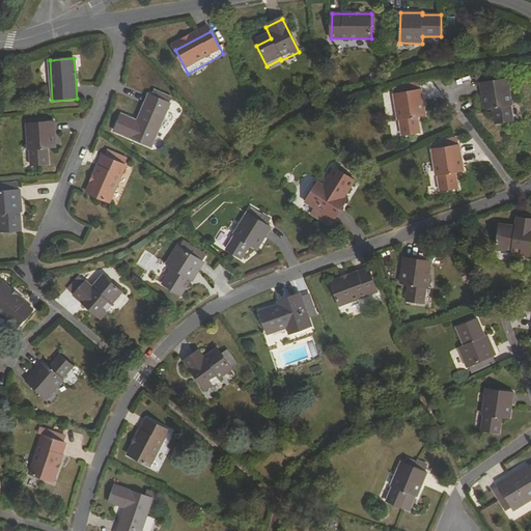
[(493,108),(496,123),(513,121),(511,106),(512,104),(508,81),(495,83),(495,81),(480,83),(485,109),(493,108)]
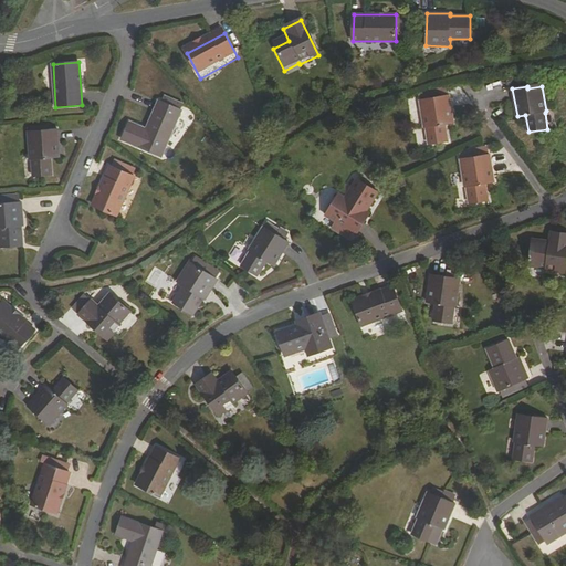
[(442,87),(435,88),(435,93),(436,97),(443,96),(442,87)]
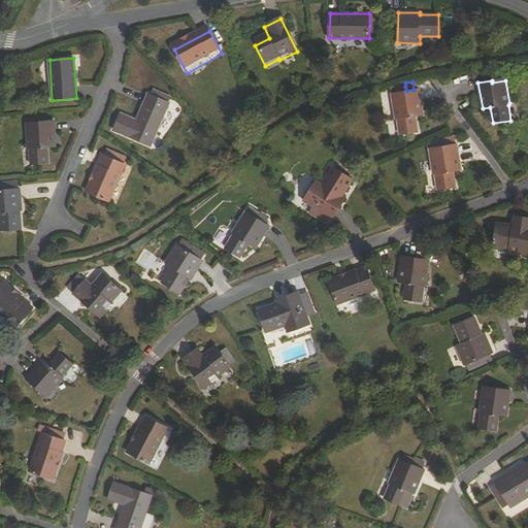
[(414,90),(406,91),(405,87),(398,88),(398,94),(392,95),(395,119),(397,119),(399,134),(417,132),(415,116),(423,114),(419,89),(414,90)]
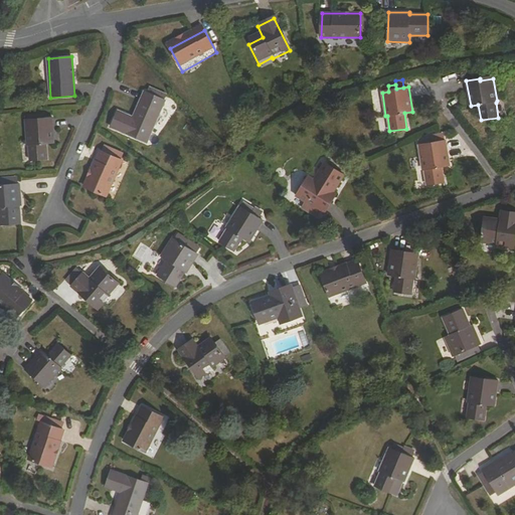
[(145,92),(134,118),(118,111),(111,127),(147,142),(166,101),(145,92)]
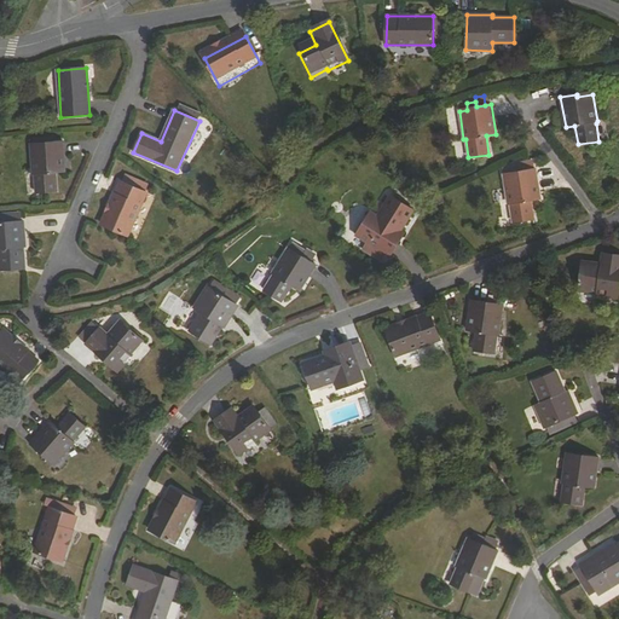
[(40,143),(40,138),(33,138),(33,146),(32,146),(34,174),(35,174),(36,194),(57,191),(56,173),(65,172),(63,140),(51,142),(47,142),(47,145),(40,145),(40,143)]
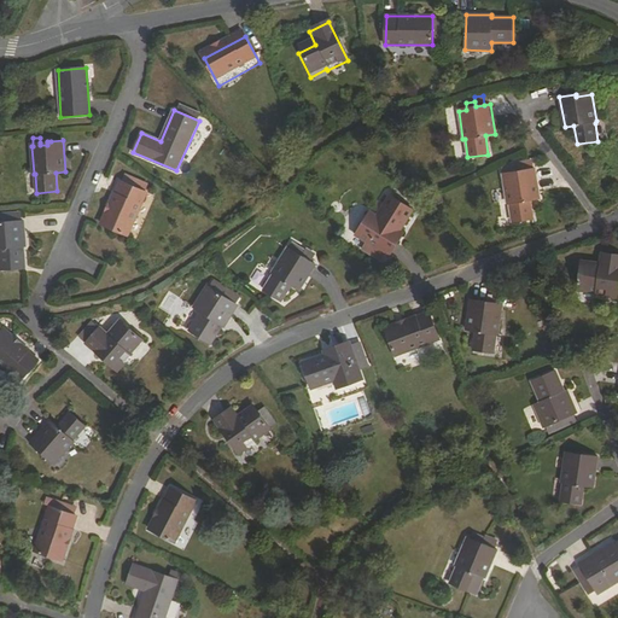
[(532,219),(530,199),(538,198),(534,168),(519,170),(519,173),(503,175),(507,203),(509,203),(512,221),(532,219)]
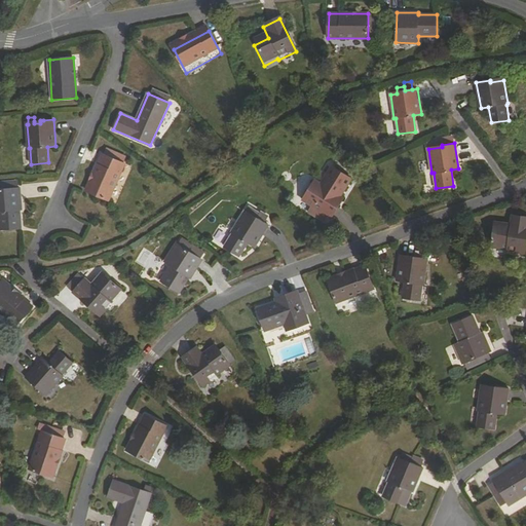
[(102,154),(86,191),(109,200),(124,164),(102,154)]
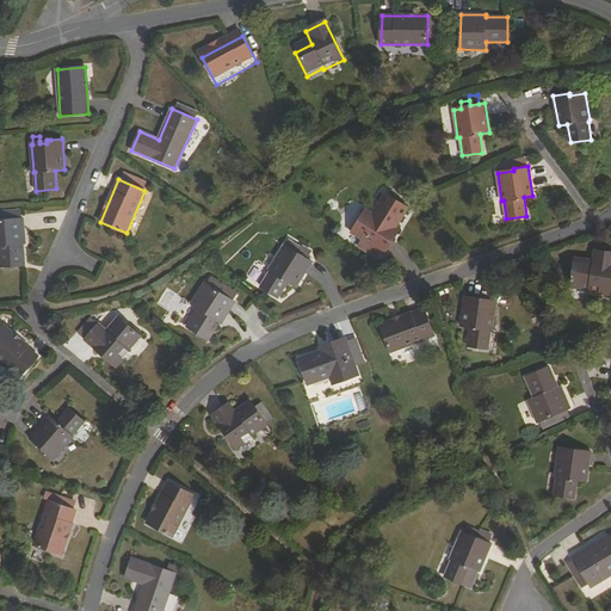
[(386,253),(399,230),(395,228),(408,207),(386,193),(372,214),(365,209),(351,232),(386,253)]
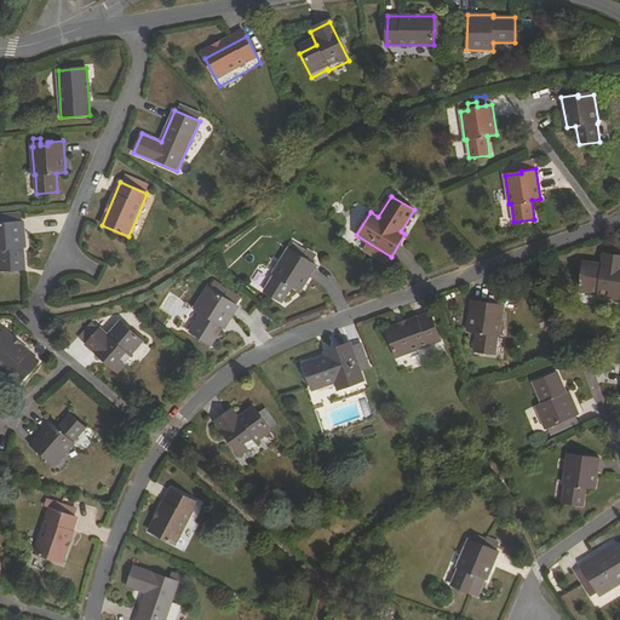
[(0,223),(0,269),(0,271),(26,270),(24,247),(26,247),(24,222),(0,223)]
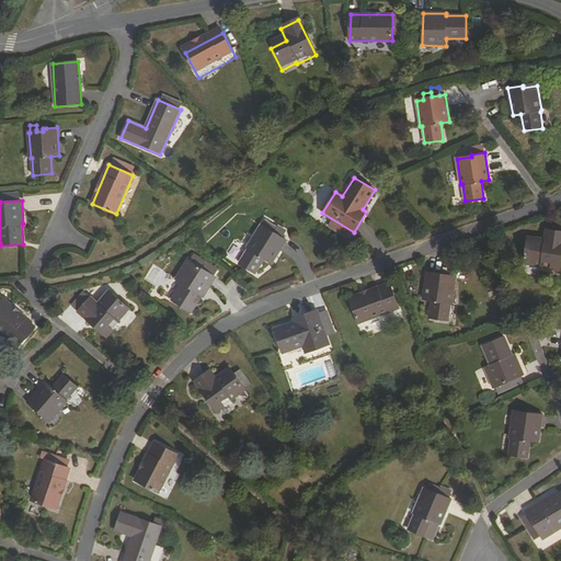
[(261,227),(248,249),(249,249),(240,264),(256,274),(265,260),(272,264),(285,242),(287,240),(275,232),(274,235),(261,227)]
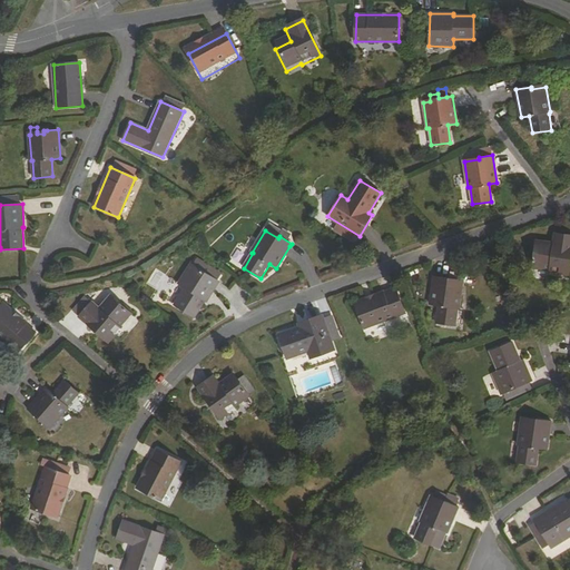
[(550,272),(569,275),(569,269),(569,235),(556,234),(553,247),(537,245),(533,267),(550,271),(550,272)]
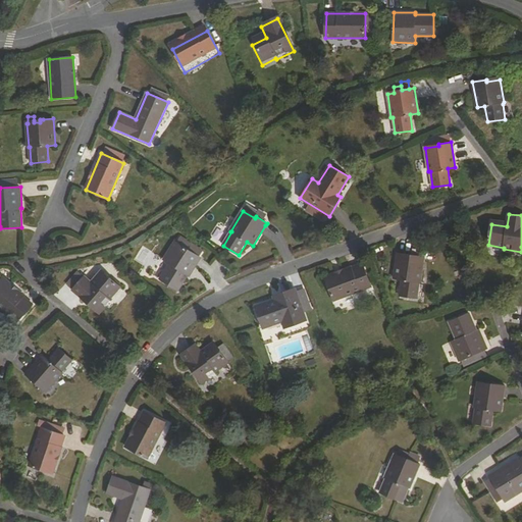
[(175,242),(164,260),(170,264),(160,279),(178,292),(188,275),(190,276),(201,258),(175,242)]
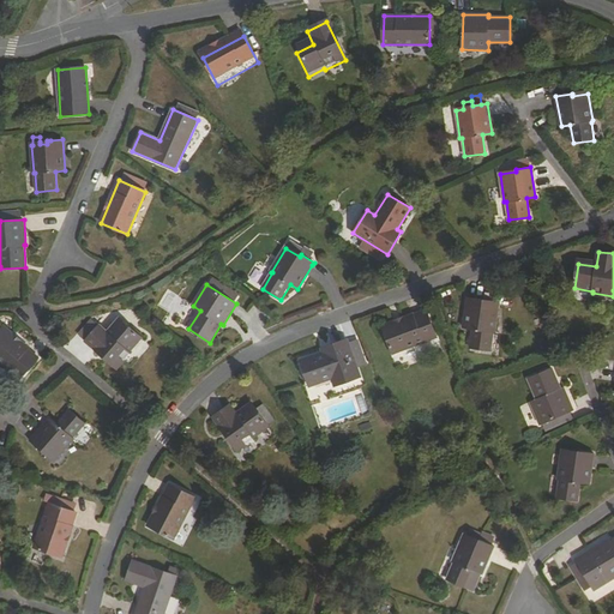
[(473,329),(470,348),(491,350),(493,332),(495,332),(499,305),(482,302),(483,300),(468,298),(463,327),(473,329)]
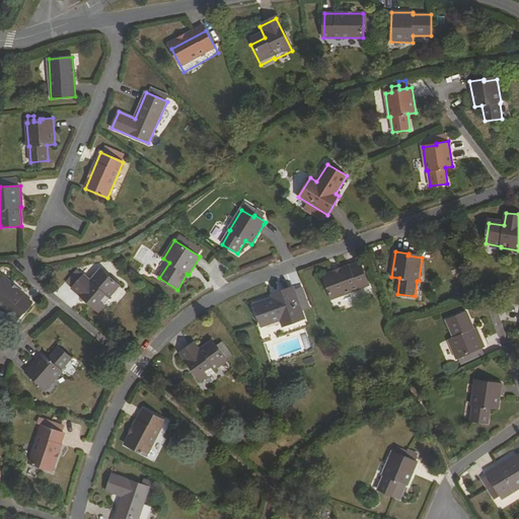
[(323,276),(331,299),(369,286),(361,264),(323,276)]
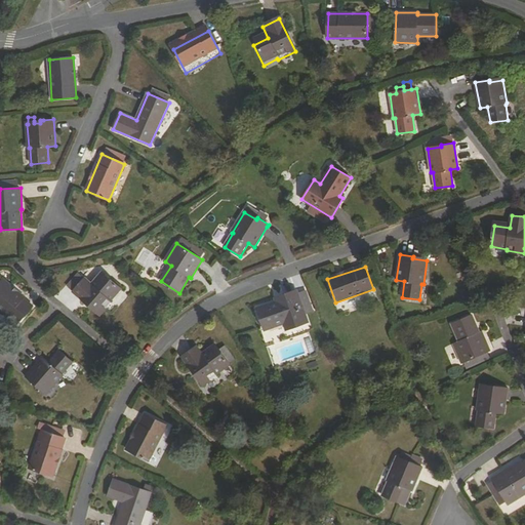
[(111,300),(121,289),(112,281),(105,275),(94,287),(85,278),(73,292),(101,316),(112,301),(111,300)]
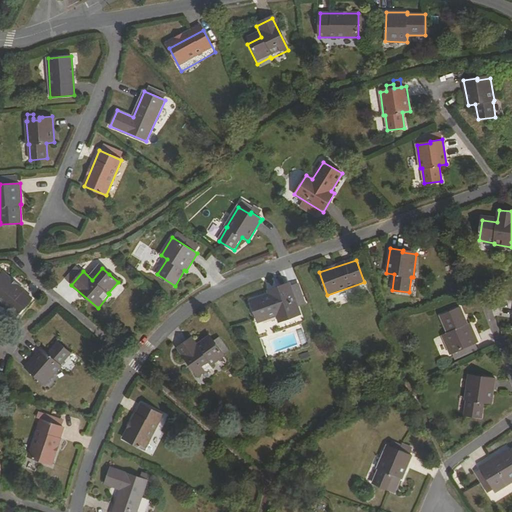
[(110,272),(109,274),(118,282),(120,280),(110,272)]
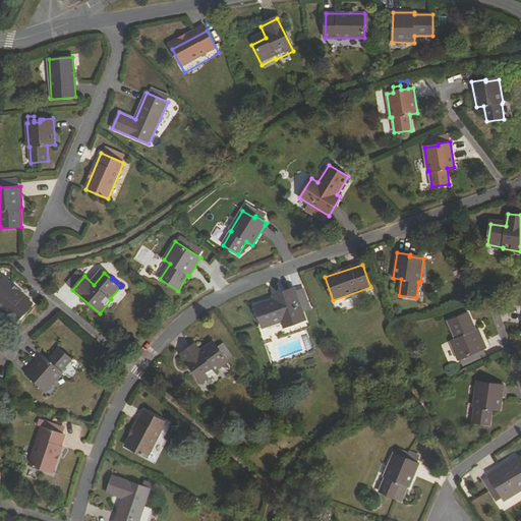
[(3,278),(0,280),(0,307),(16,322),(33,303),(3,278)]
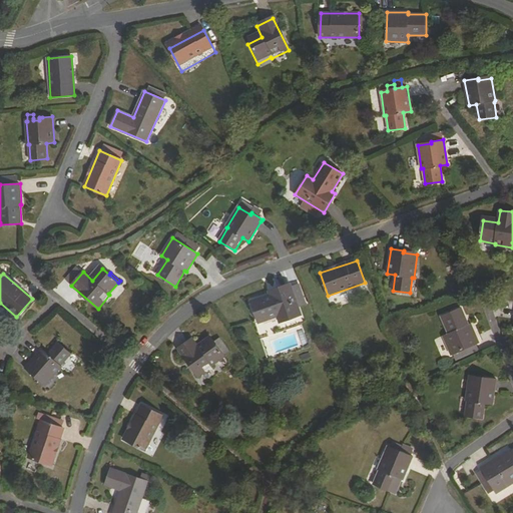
[(272,295),(251,302),(258,321),(279,314),(282,323),(302,316),(299,307),(297,302),(293,291),(292,289),(291,284),(278,289),(279,293),(272,295)]
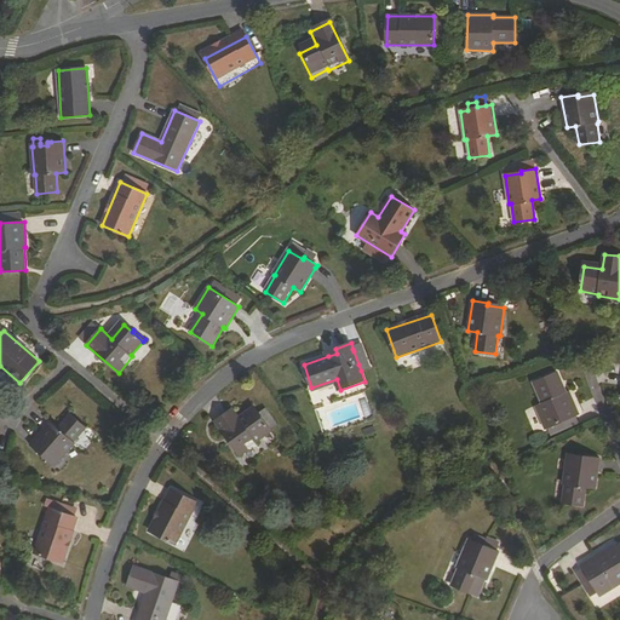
[(362,348),(354,351),(359,365),(367,362),(362,348)]
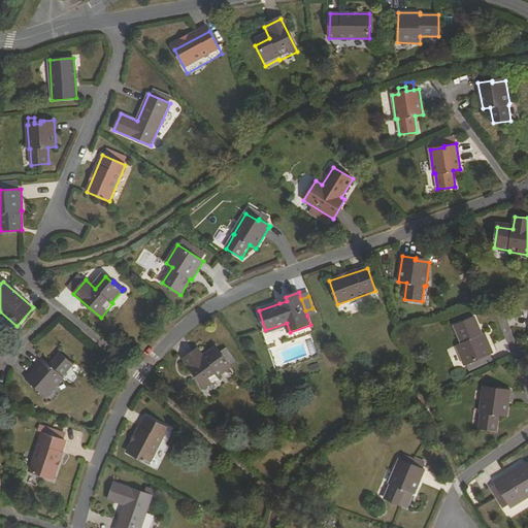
[(460,349),(466,363),(486,355),(480,339),(491,335),(484,318),(451,332),(458,349),(460,349)]
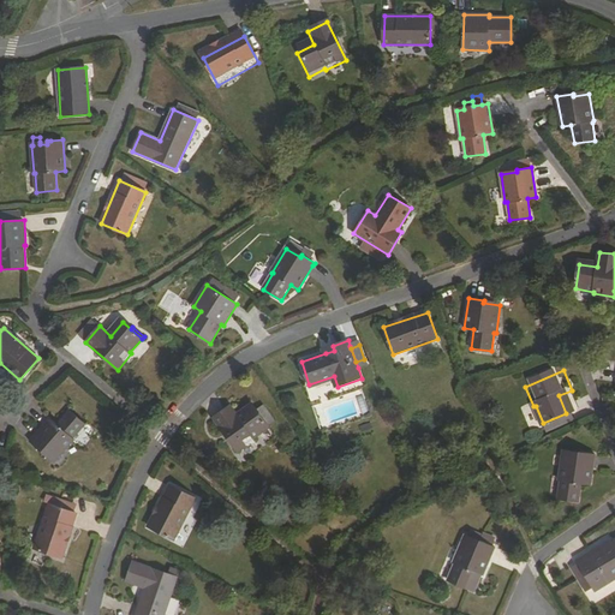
[(334,376),(309,384),(310,387),(333,378),(336,387),(338,387),(334,376)]
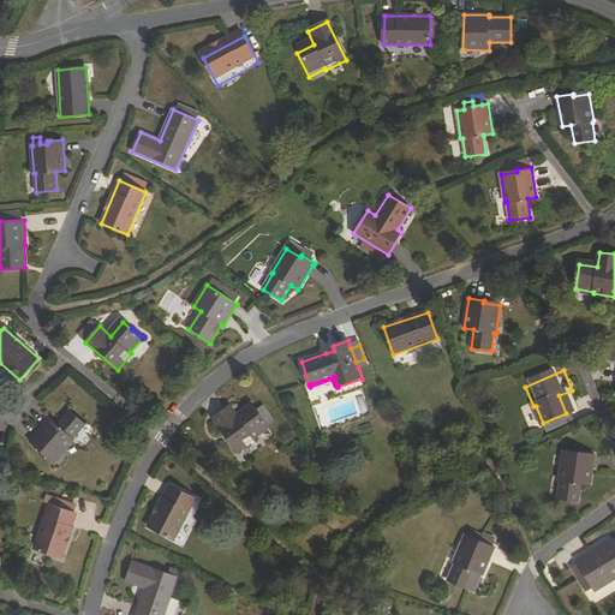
[(266,421),(263,423),(261,418),(256,412),(242,422),(233,408),(215,422),(238,457),(257,445),(256,442),(270,433),(268,429),(270,428),(266,421)]
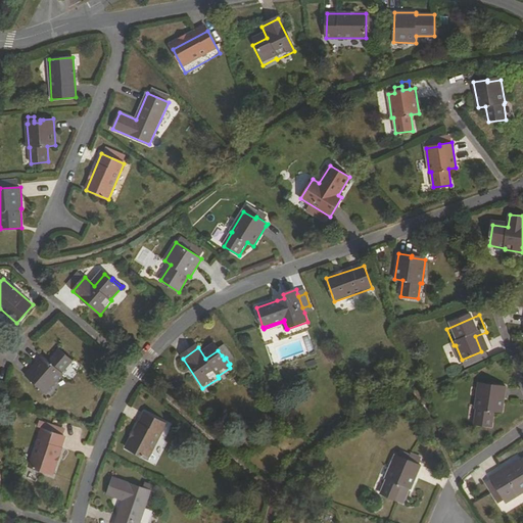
[(43,355),(26,375),(36,384),(38,382),(48,391),(63,374),(62,373),(73,361),(59,349),(49,361),(43,355)]
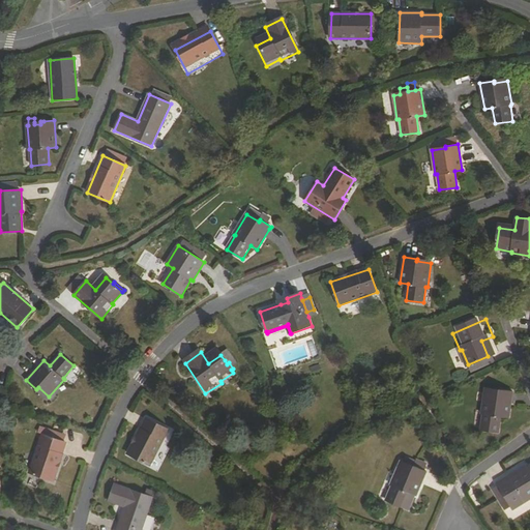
[(498,433),(501,416),(508,417),(512,391),(499,389),(499,391),(486,390),(481,413),(482,413),(480,430),(498,433)]
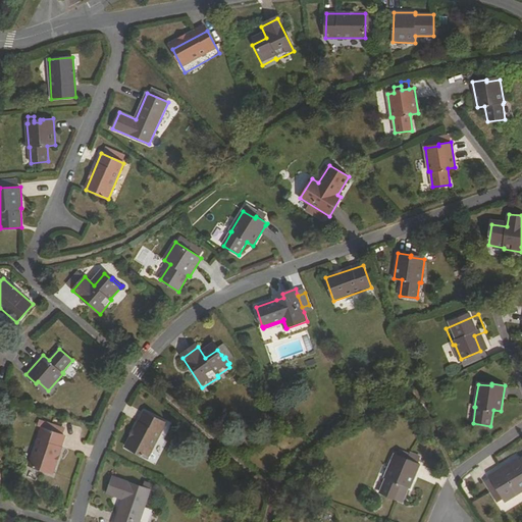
[(145,412),(127,447),(148,458),(166,423),(145,412)]
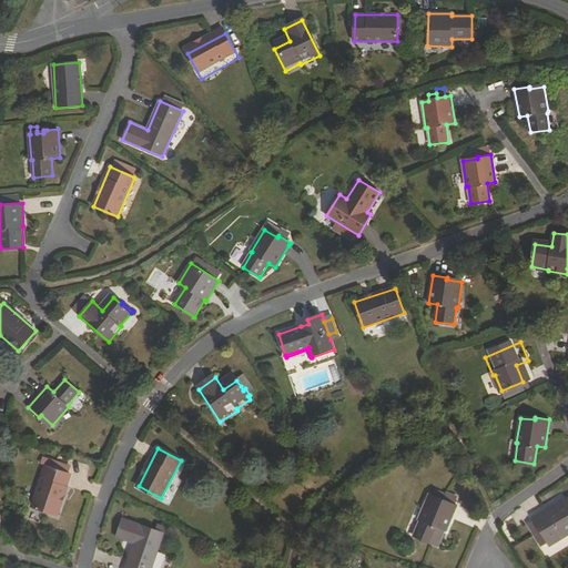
[(71,477),(69,476),(63,474),(66,467),(50,462),(33,509),(57,517),(71,477)]
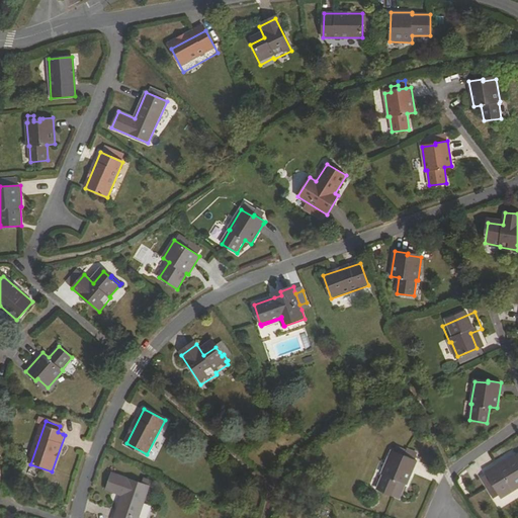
[(397,453),(395,452),(392,451),(382,472),(383,473),(377,489),(394,496),(395,493),(403,496),(418,460),(415,459),(412,457),(415,451),(408,448),(407,450),(400,446),(397,453)]
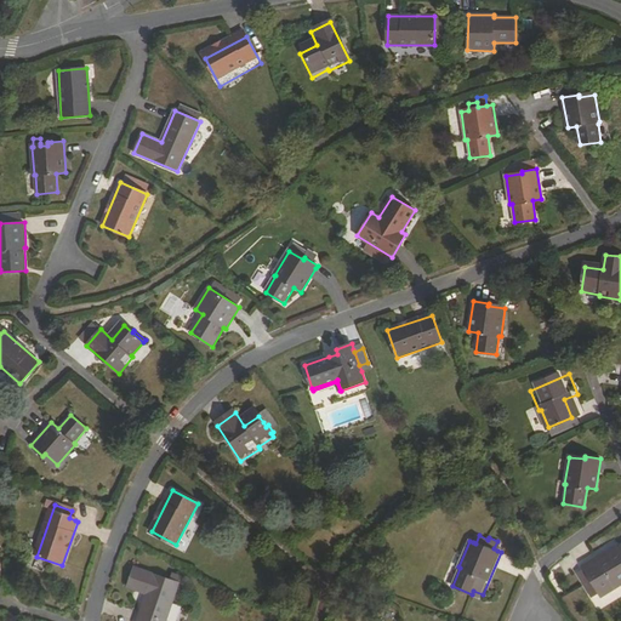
[(620,542),(586,565),(605,596),(620,585),(620,542)]
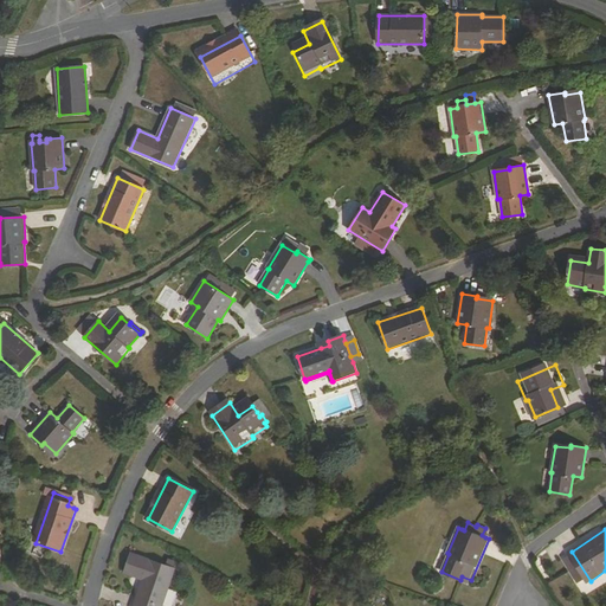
[(161,605),(174,571),(175,568),(167,566),(131,554),(124,573),(143,580),(134,605),(161,605)]
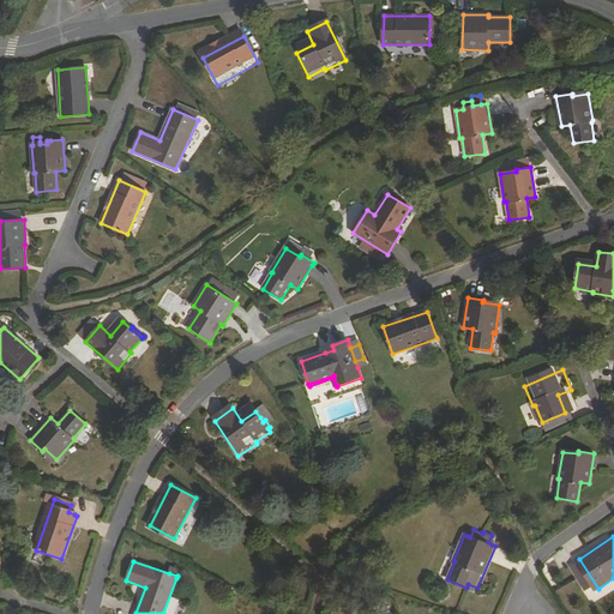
[(172,567),(169,573),(178,576),(176,578),(184,581),(187,572),(172,567)]
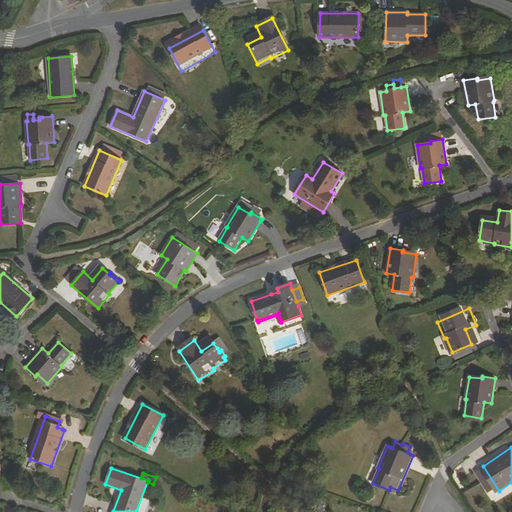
All buildings are outlined.
